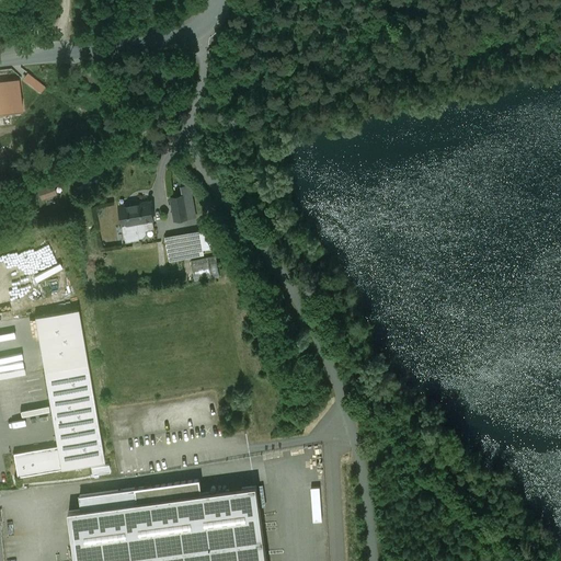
[(0,112),(22,110),(19,81),(0,83),(0,112)]
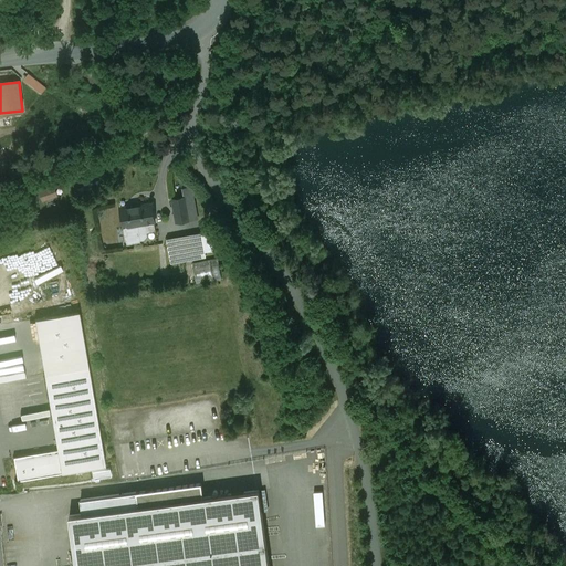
[(184,198),(171,199),(176,222),(197,219),(191,187),(182,189),(184,198)]
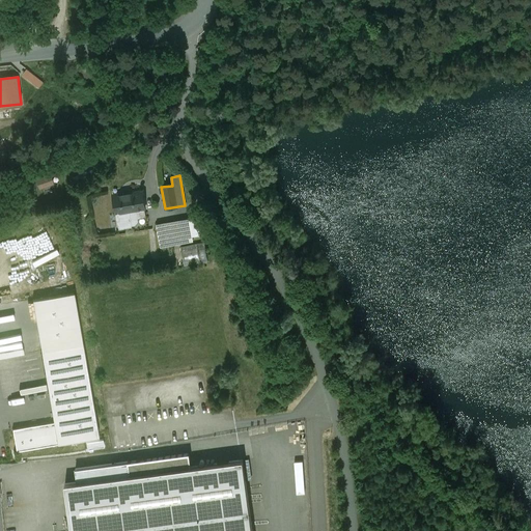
[(142,191),(113,196),(118,229),(131,227),(131,225),(129,212),(143,208),(145,208),(142,191)]
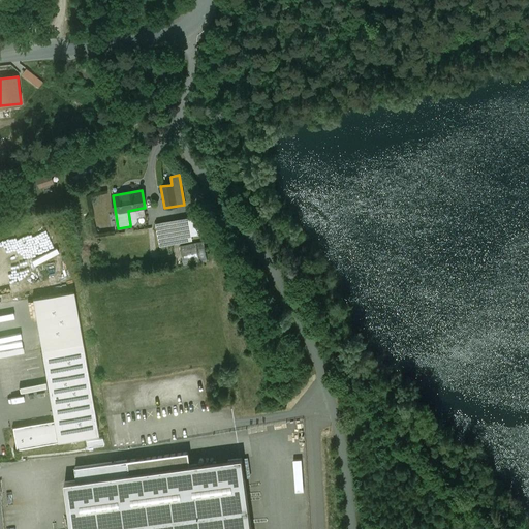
[(143,208),(128,211),(130,224),(134,224),(137,221),(136,217),(145,216),(143,208)]
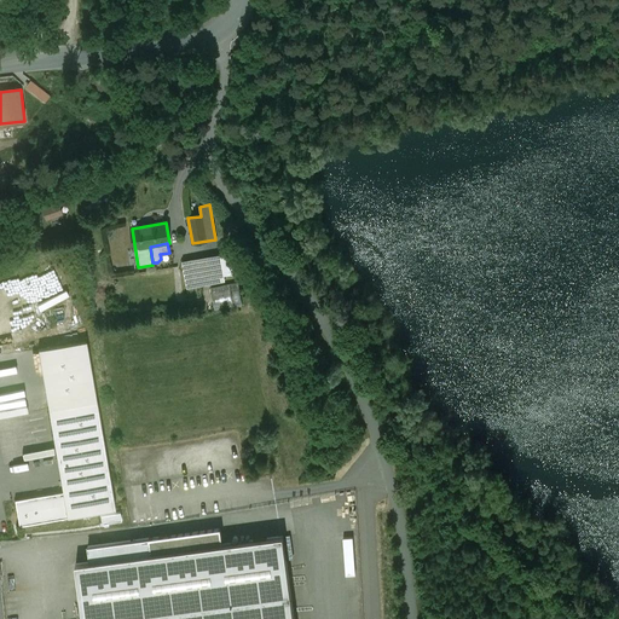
[(220,255),(183,261),(187,288),(225,281),(220,255)]
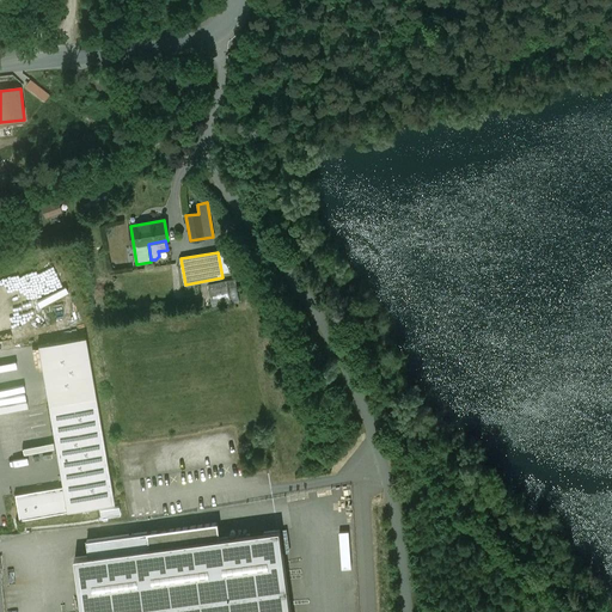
[(236,280),(208,285),(212,306),(239,301),(236,280)]
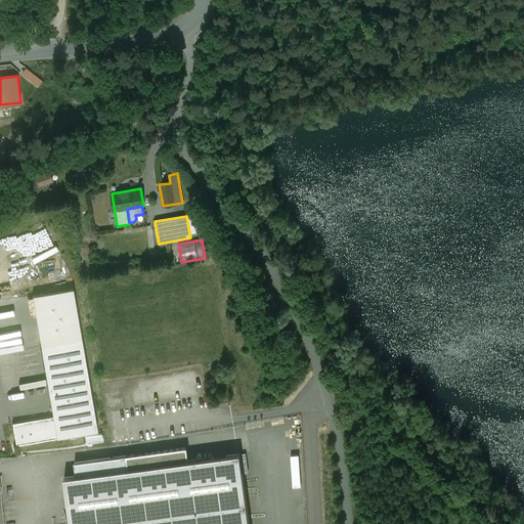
[(53,417),(56,437),(97,431),(73,289),(32,296),(53,417)]
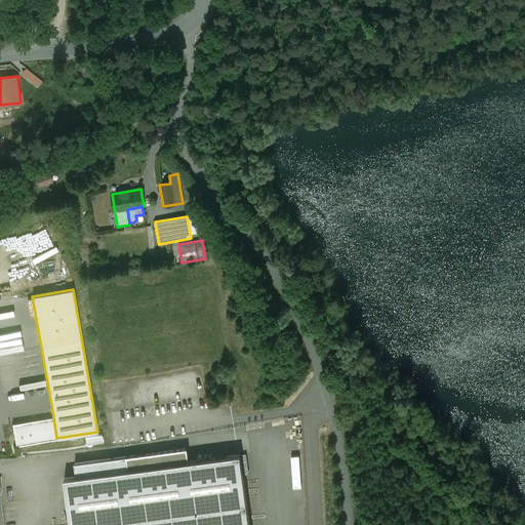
[(16,445),(56,438),(53,417),(12,425),(16,445)]
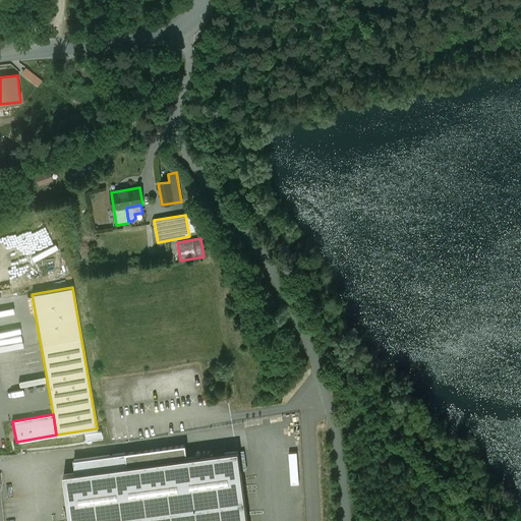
[(75,473),(64,474),(70,520),(247,520),(238,451),(187,458),(186,445),(74,460),(75,473)]
